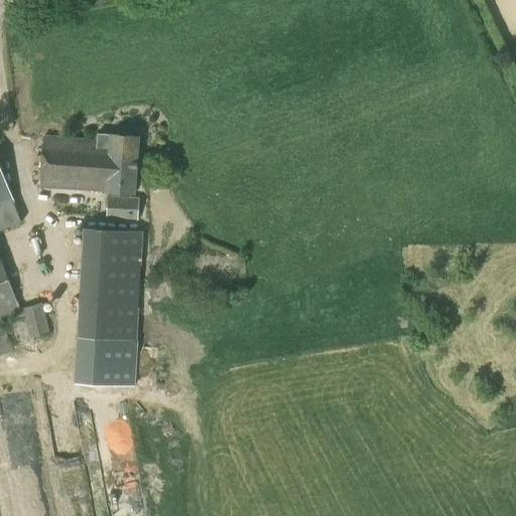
[(134,192),(137,137),(97,134),(96,141),(43,137),(40,186),(134,192)]
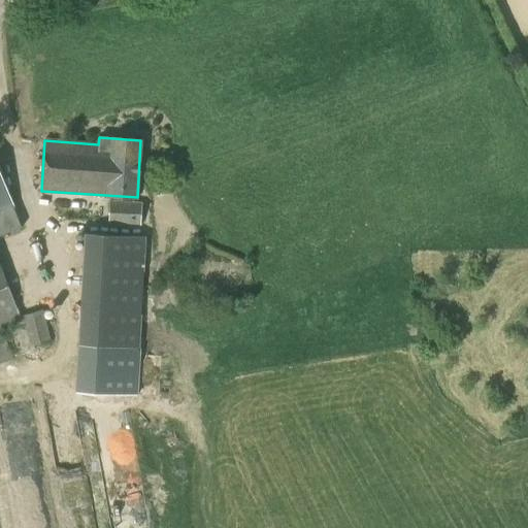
[(0,211),(15,206),(0,168),(0,211)]
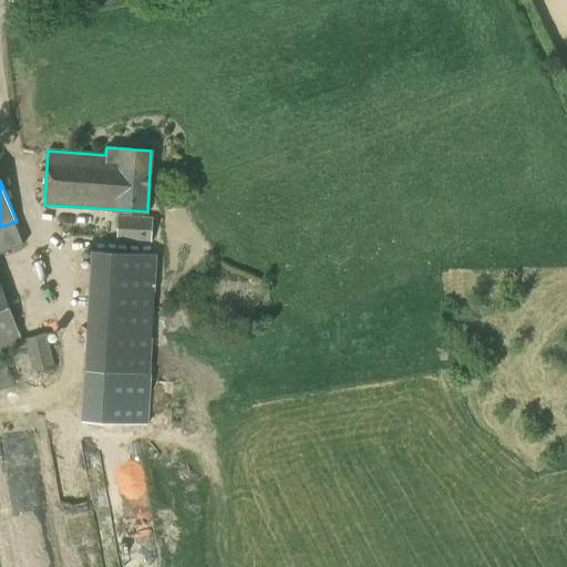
[(152,240),(153,217),(119,215),(116,238),(152,240)]
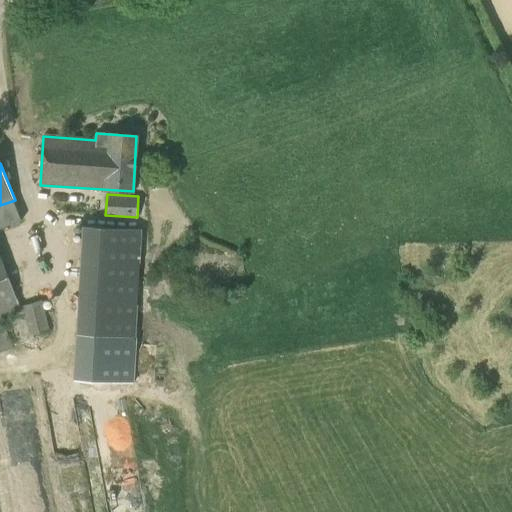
[(77,336),(137,337),(137,227),(77,226),(77,336)]
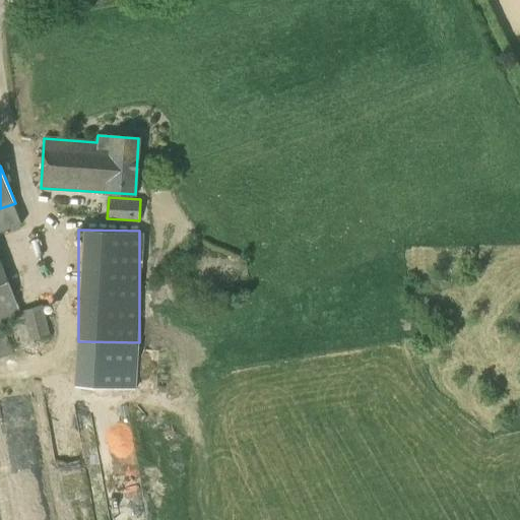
[(19,311),(0,257),(0,356),(12,352),(1,321),(9,318),(16,344),(50,334),(42,305),(19,311)]
